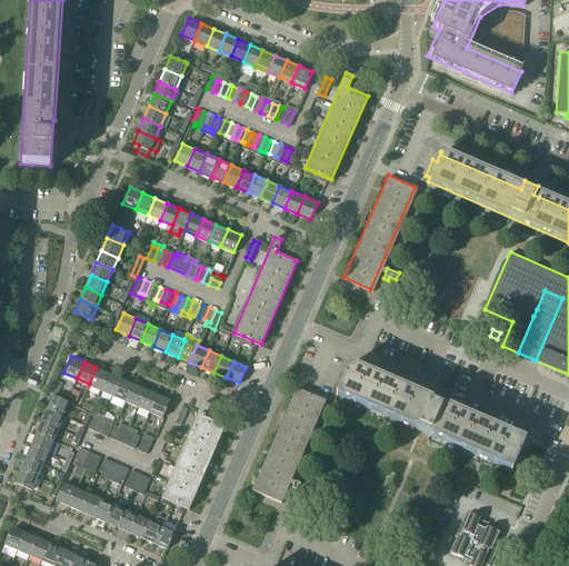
[(341,370),(335,386),(338,388),(336,393),(479,455),(482,456),(512,469),(515,464),(525,468),(531,453),(521,448),(526,438),(445,403),(447,397),(433,391),(431,397),(349,361),(346,371),(341,370)]
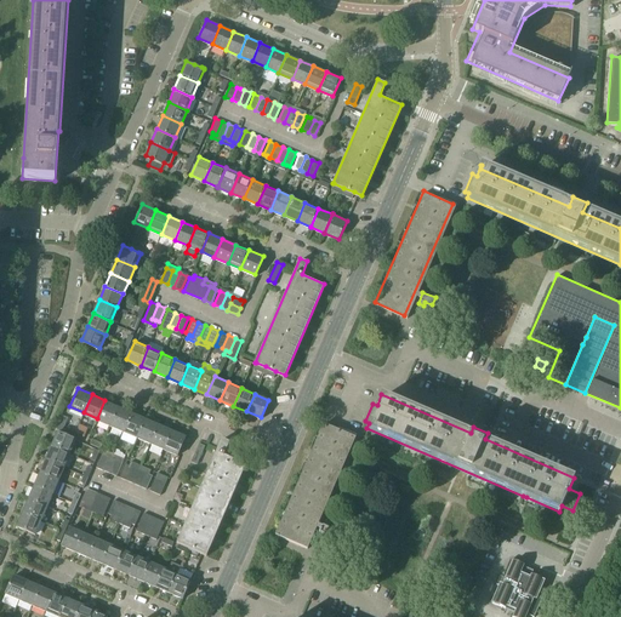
[(104,400),(97,418),(110,424),(118,406),(104,400)]
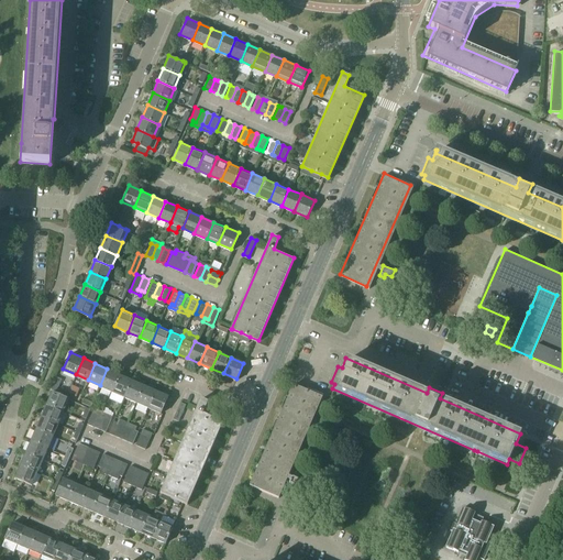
[(107,369),(100,385),(111,391),(119,373),(107,369)]
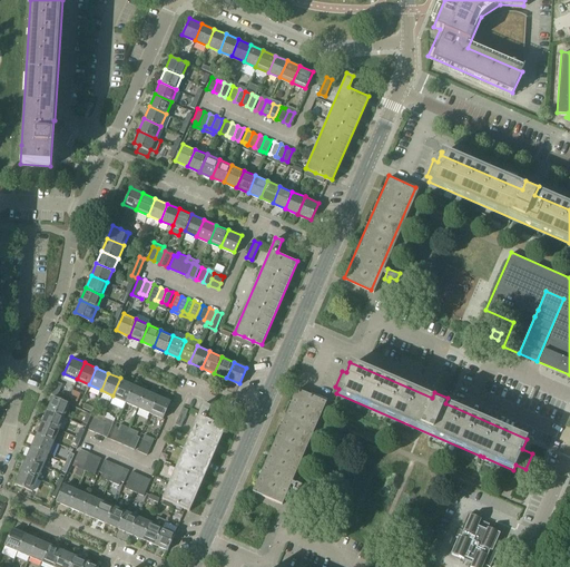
[(120,378),(112,396),(125,400),(133,383),(120,378)]
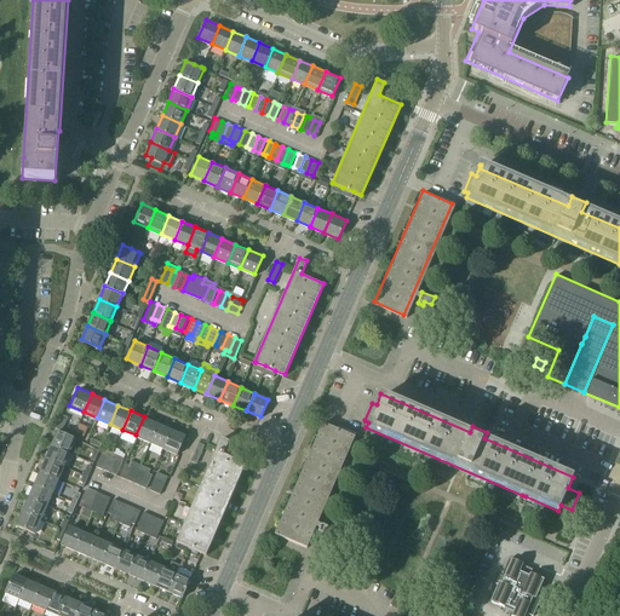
[(62,413),(55,429),(57,430),(65,433),(69,426),(63,424),(67,415),(62,413)]
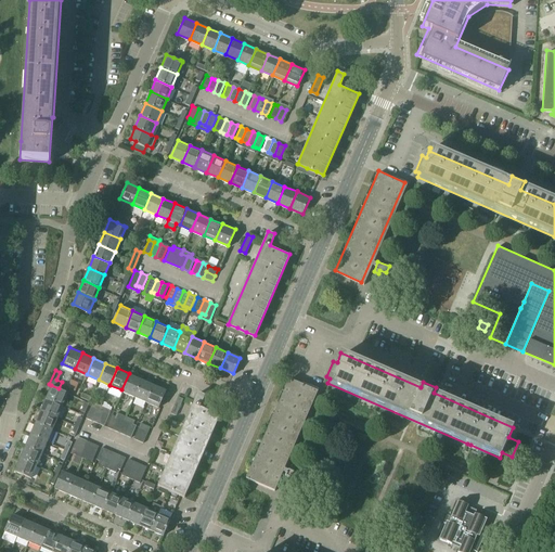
[(129,373),(121,389),(133,395),(141,379),(129,373)]
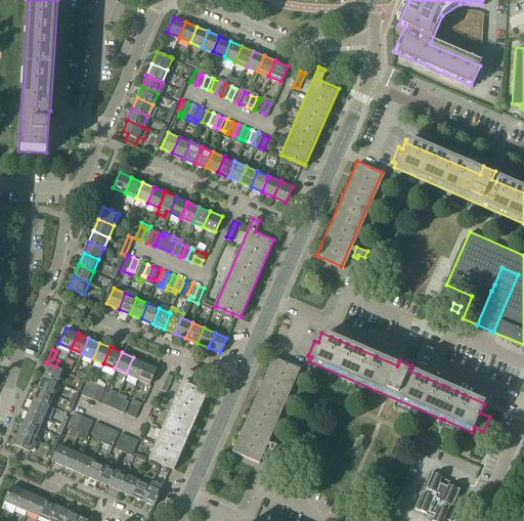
[(273,355),(232,449),(257,460),(298,366),(273,355)]
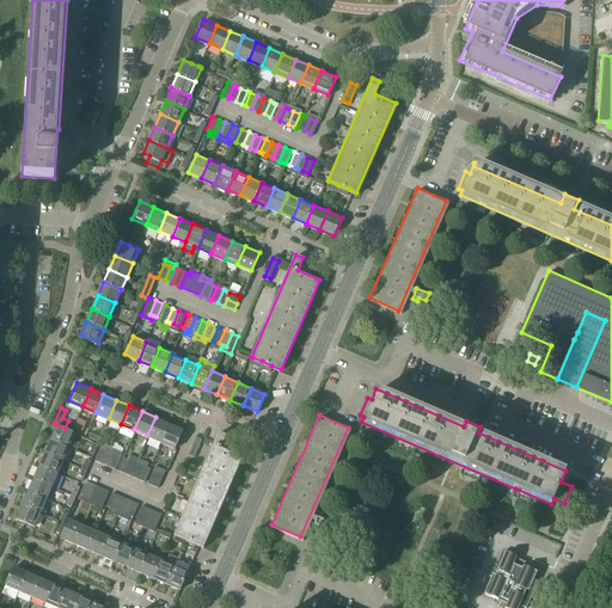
[(79,434),(81,427),(84,428),(87,419),(79,416),(75,424),(72,430),(79,434)]
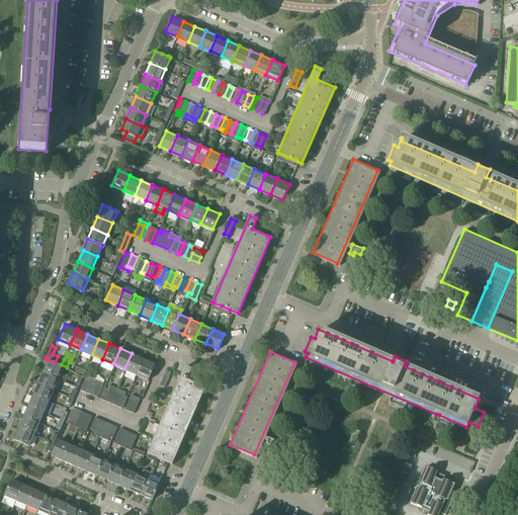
[(132,353),(124,368),(136,373),(143,358),(132,353)]
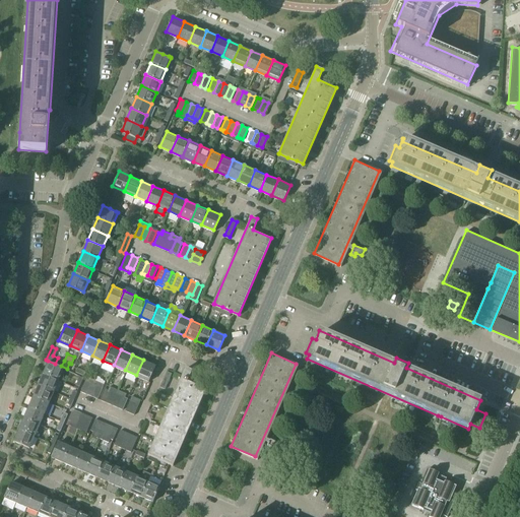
[(148,380),(154,365),(143,360),(136,375),(148,380)]
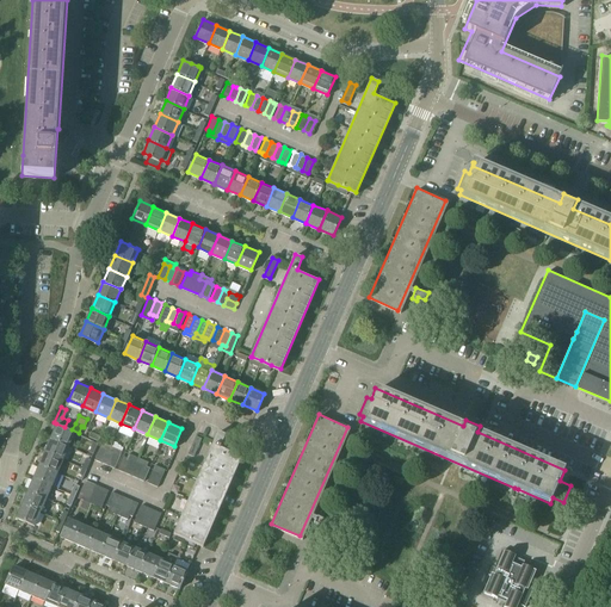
[(65,427),(56,423),(50,437),(69,445),(75,432),(79,433),(72,429),(65,427)]
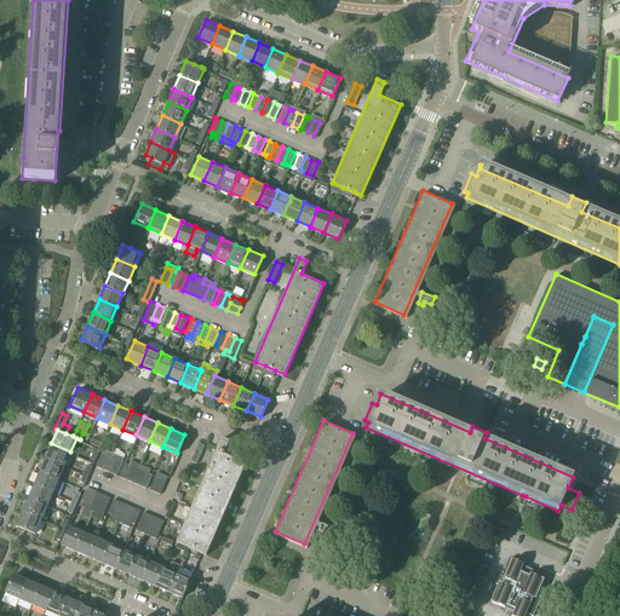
[(90,442),(101,447),(103,441),(92,436),(90,442)]
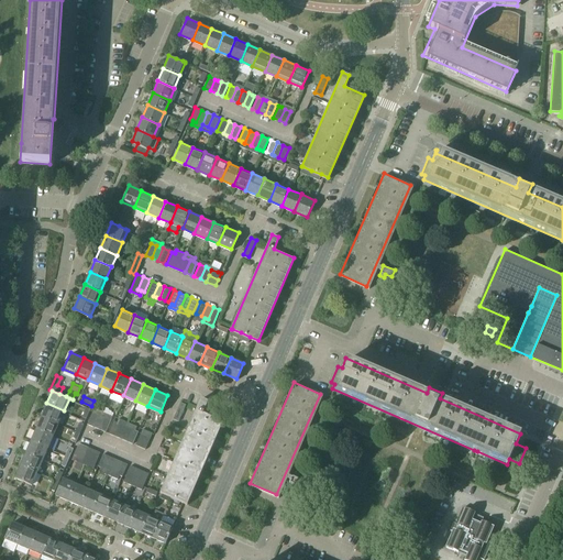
[(170,496),(179,500),(187,504),(223,420),(203,412),(208,401),(201,397),(159,492),(161,492),(170,496)]
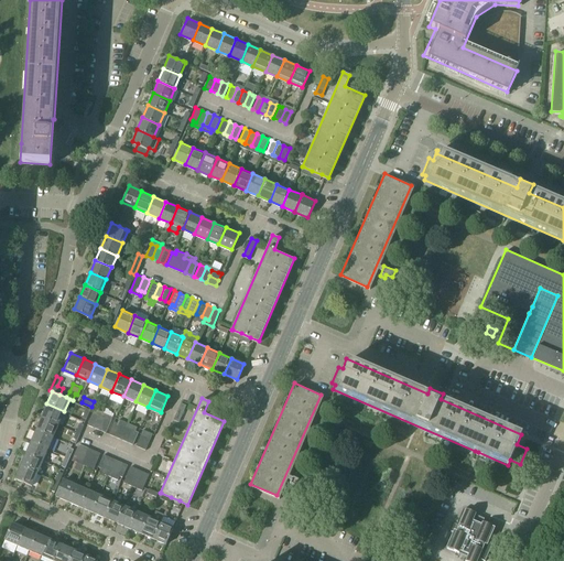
[(181,401),(173,418),(179,420),(186,403),(181,401)]
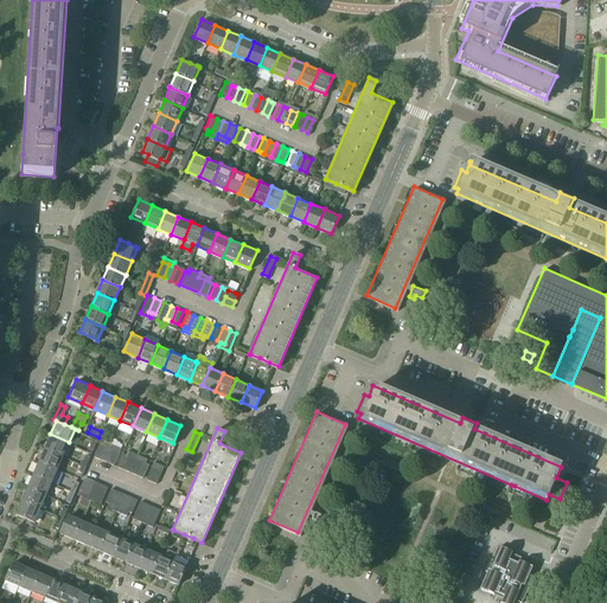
[(69,442),(50,434),(45,447),(63,455),(69,442)]
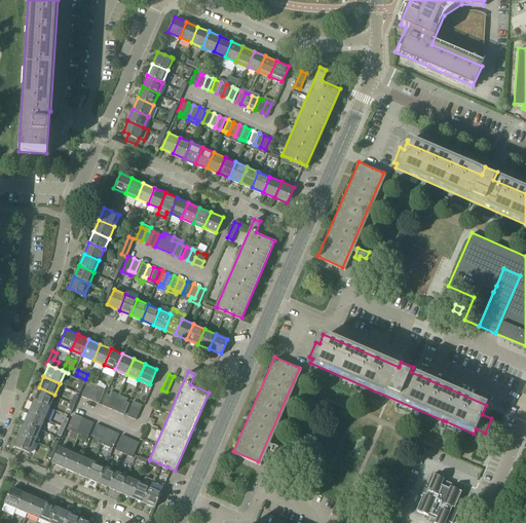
[(86,383),(81,395),(86,397),(91,385),(86,383)]
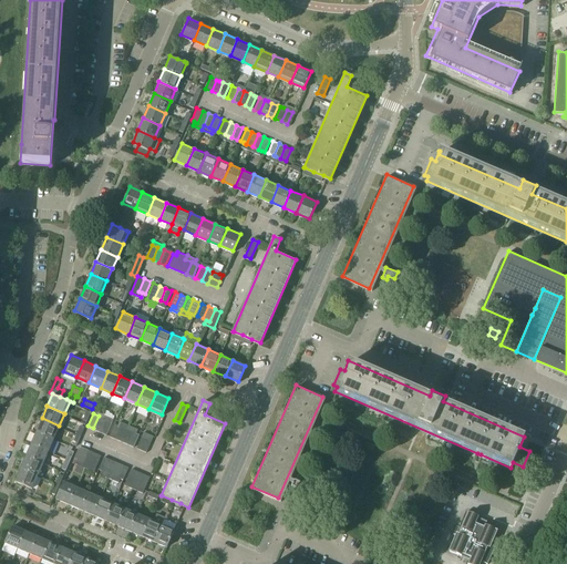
[(102,417),(99,416),(93,428),(100,430),(105,418),(102,417)]
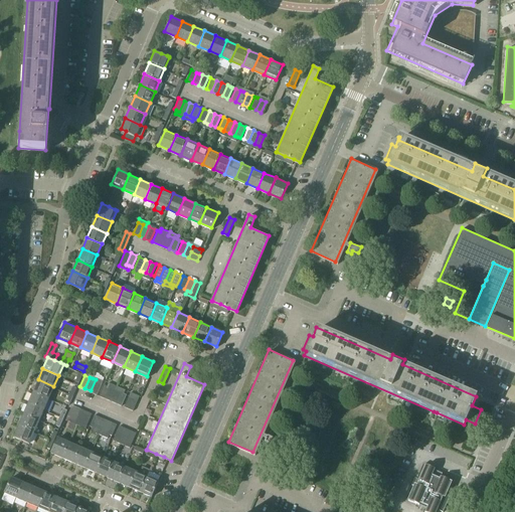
[(53,386),(38,379),(33,390),(48,397),(53,386)]
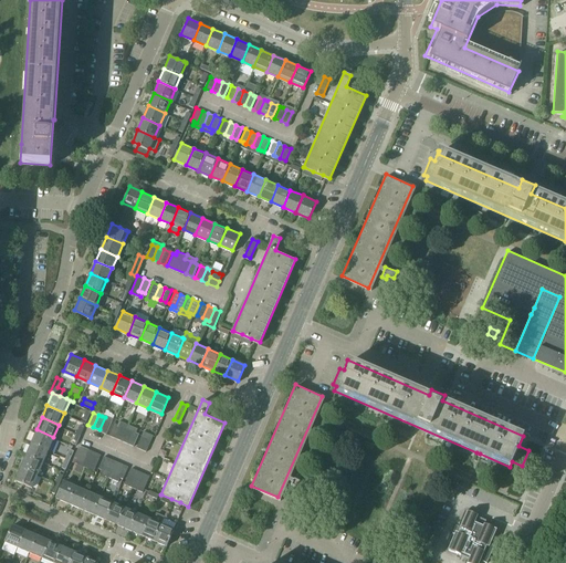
[(100,429),(106,433),(111,420),(105,417),(100,429)]
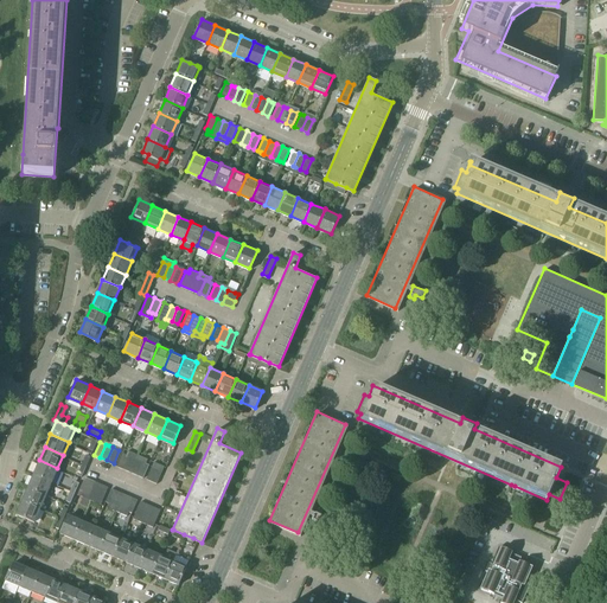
[(126,453),(122,451),(116,464),(123,467),(129,454),(126,453)]
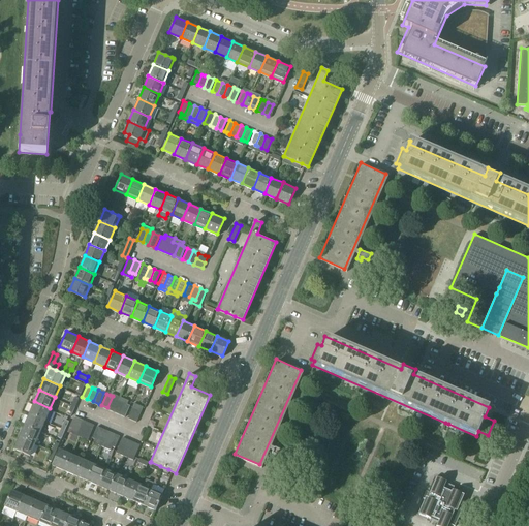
[(107,407),(113,410),(118,399),(113,396),(107,407)]
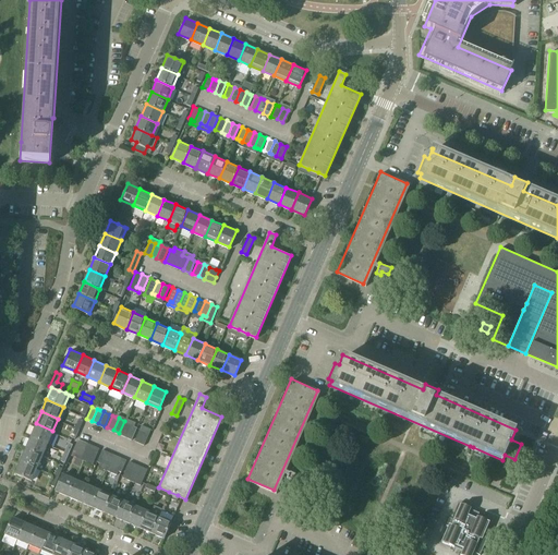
[(125,435),(131,423),(124,421),(119,433),(125,435)]
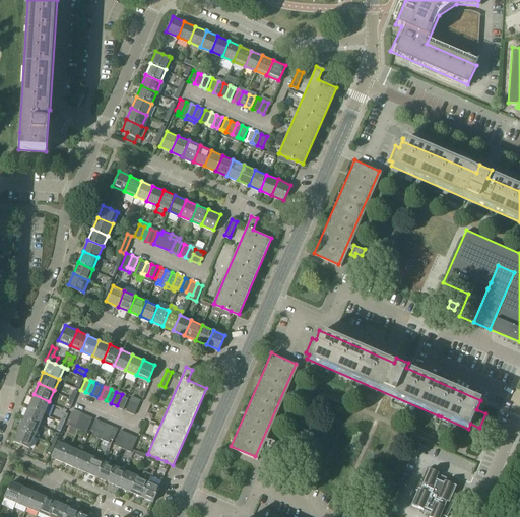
[(49,401),(34,394),(28,405),(45,412),(49,401)]
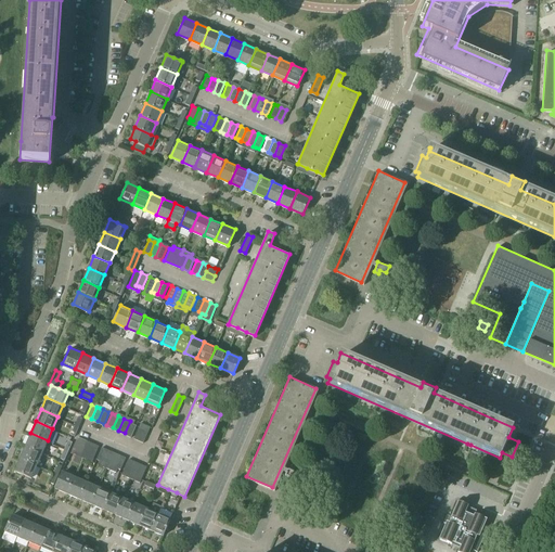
[(132,422),(130,421),(125,433),(130,436),(136,423),(133,422),(132,422)]
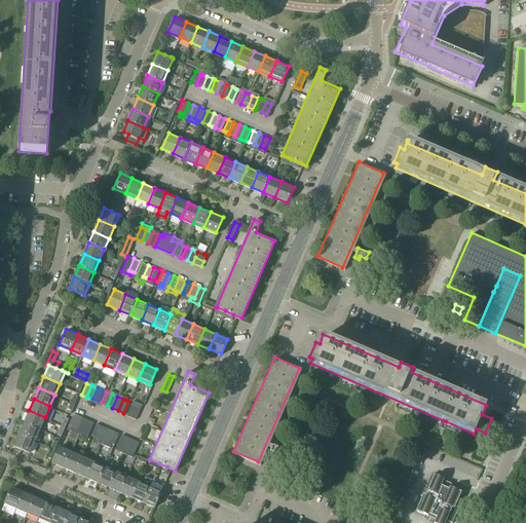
[(132,403),(128,408),(138,412),(141,406),(132,403)]
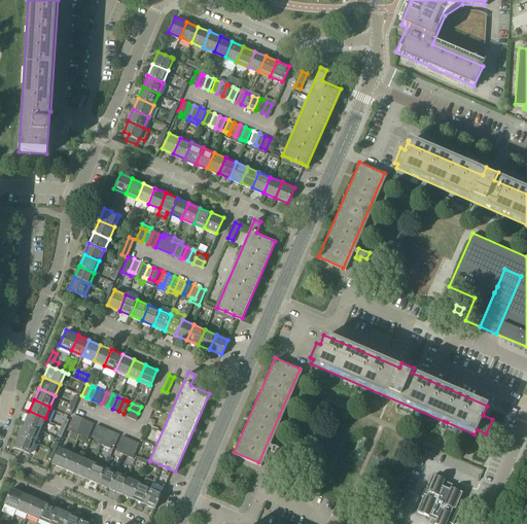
[(129,409),(127,415),(136,418),(138,413),(129,409)]
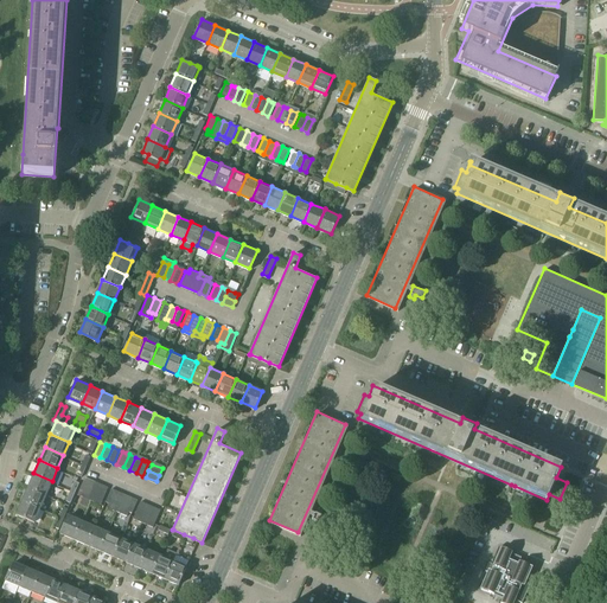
[(52,481),(33,473),(29,486),(46,493),(52,481)]
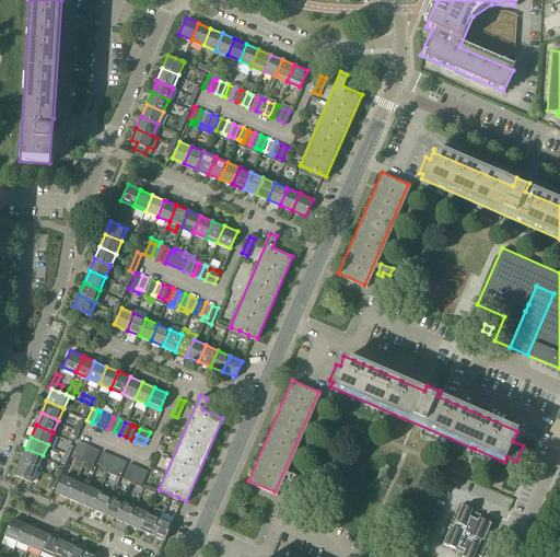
[(72,451),(76,452),(82,455),(88,443),(78,439),(72,451)]
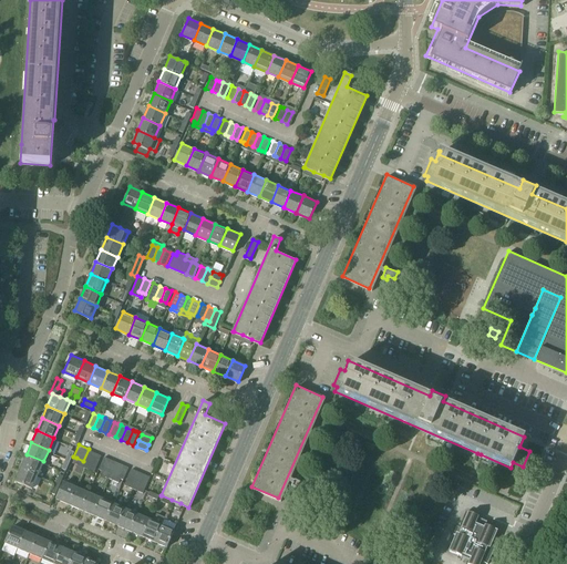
[(89,449),(83,461),(86,462),(89,463),(94,451),(89,449)]
